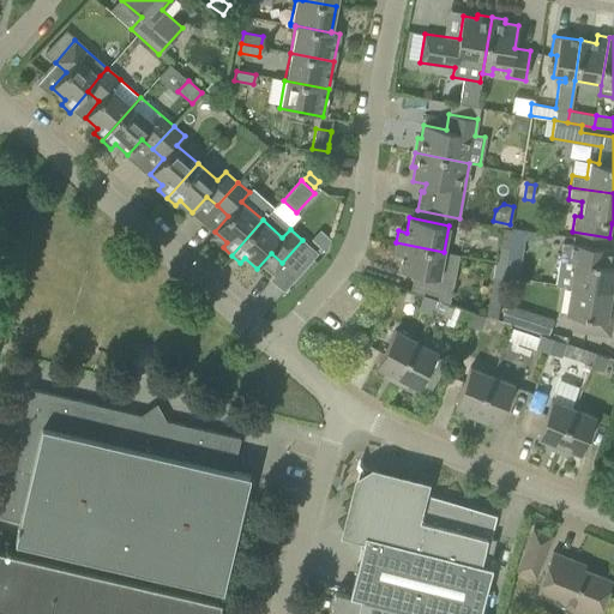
[(326,235),(317,245),(325,252),(329,250),(331,240),(326,235)]
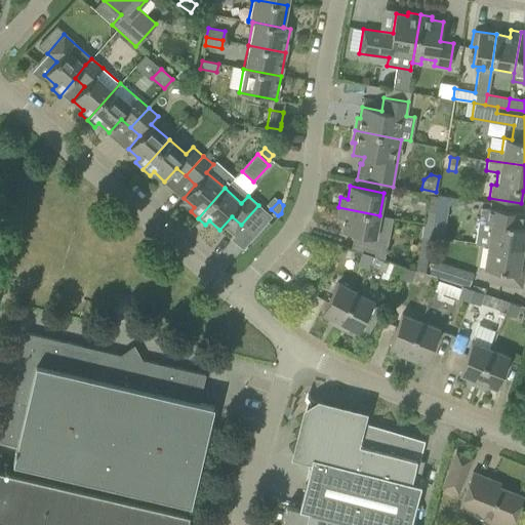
[(475,243),(486,245),(486,244),(523,250),(524,240),(524,227),(524,217),(524,213),(481,206),(475,243)]
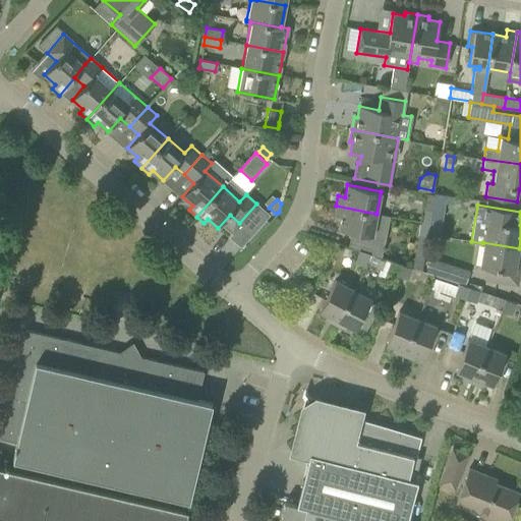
[(358,250),(369,254),(373,255),(379,229),(374,228),(377,214),(336,206),(335,216),(341,217),(339,230),(361,234),(358,250)]
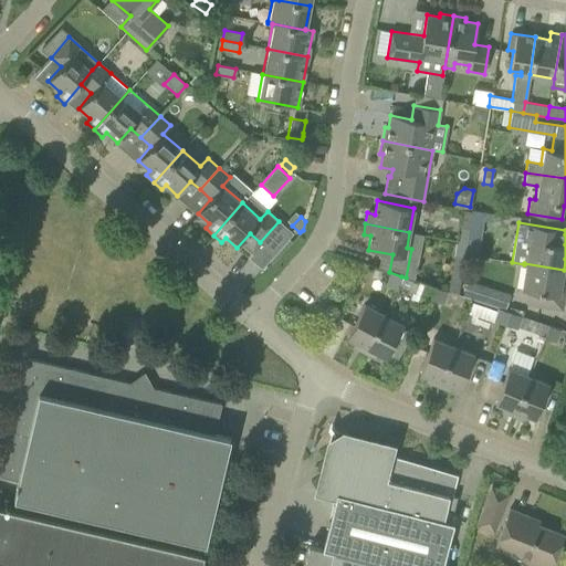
[(460,228),(458,242),(467,243),(468,230),(460,228)]
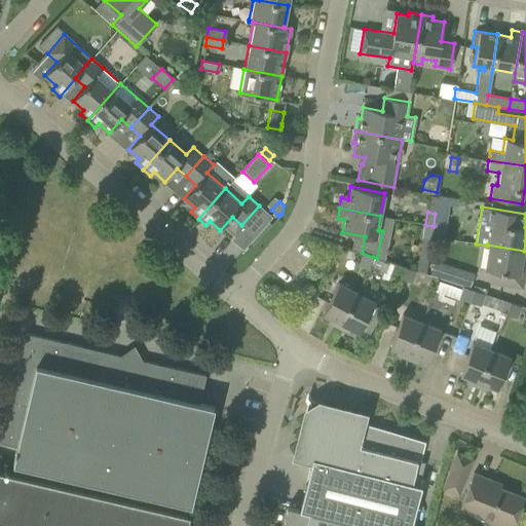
[(435,214),(434,226),(431,236),(444,238),(448,216),(435,214)]
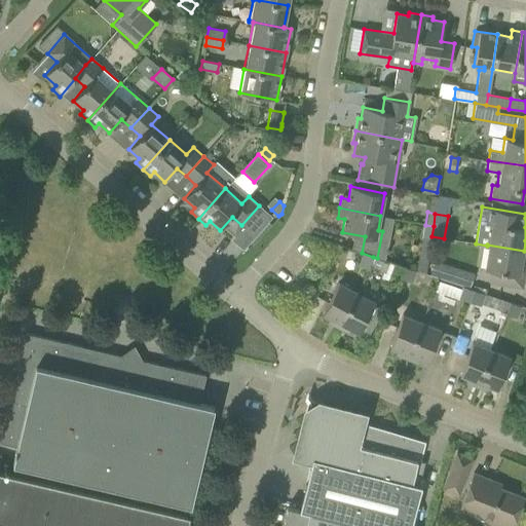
[(434,226),(425,225),(423,238),(431,239),(431,236),(434,226)]
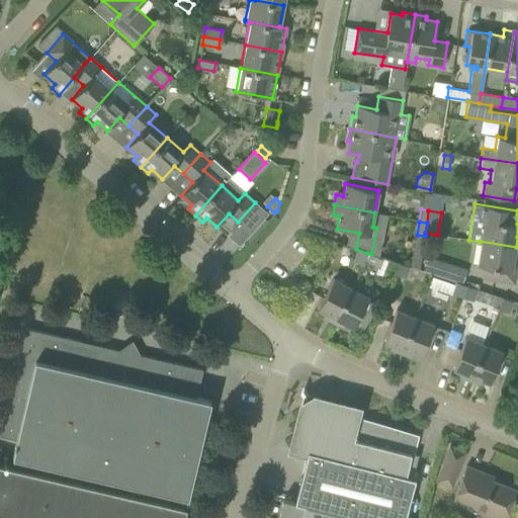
[(480,241),(480,242),(477,264),(484,265),(482,278),(514,284),(517,261),(517,258),(514,257),(516,247),(480,241)]
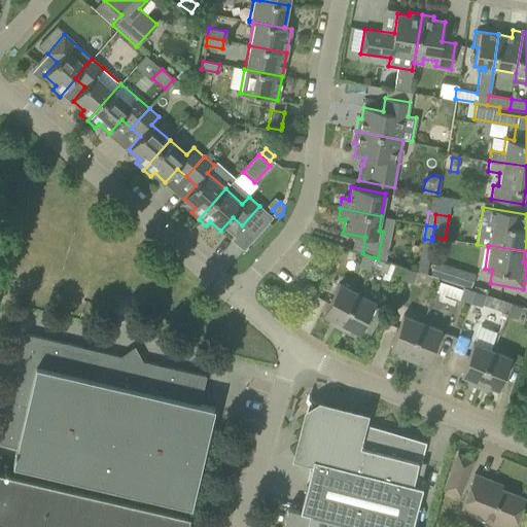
[(374,257),(362,253),(358,265),(370,269),(374,257)]
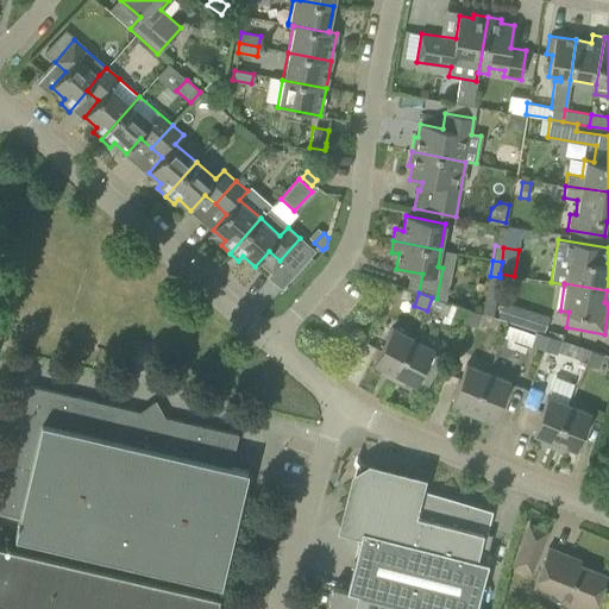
[(434,300),(429,309),(445,315),(450,306),(434,300)]
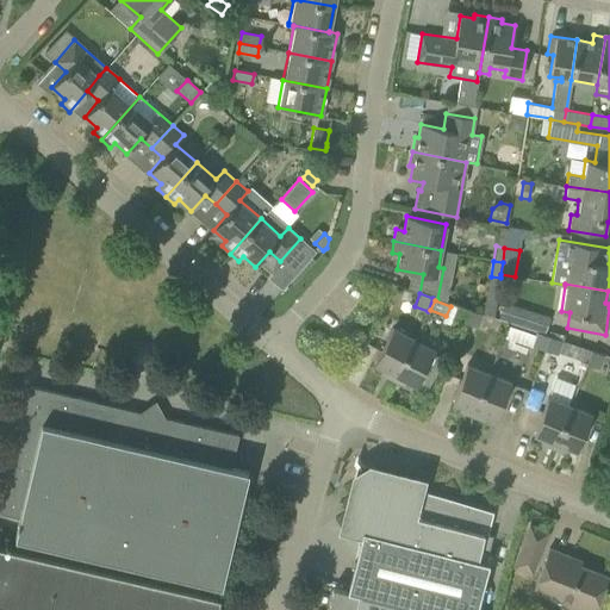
[(503,303),(497,318),(535,331),(543,334),(549,318),(503,303)]
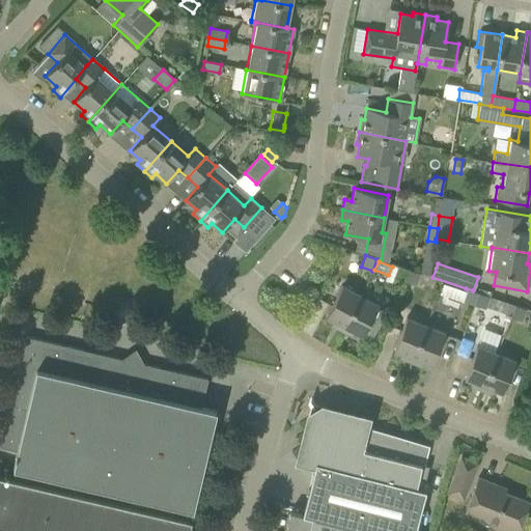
[(397,279),(407,282),(410,271),(401,268),(397,279)]
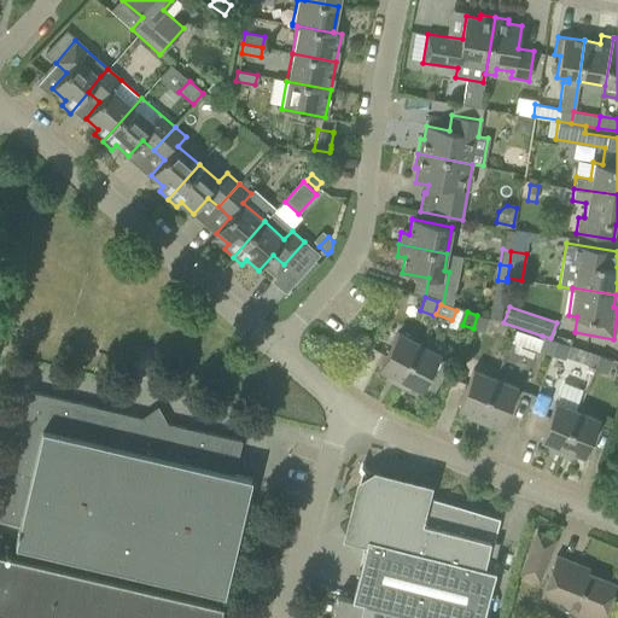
[(477,315),(473,328),(484,331),(488,319),(477,315)]
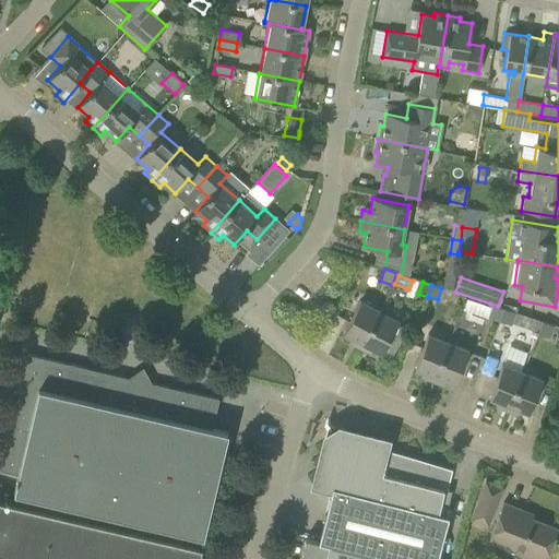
[(348,343),(359,348),(379,310),(360,300),(343,333),(351,337),(348,343)]
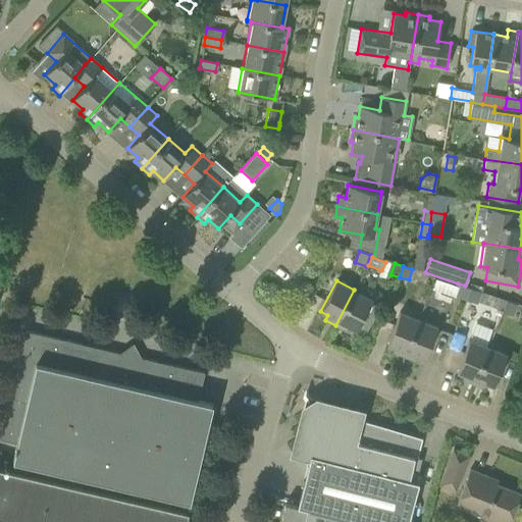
[(455,296),(466,300),(469,288),(465,285),(458,283),(455,296)]
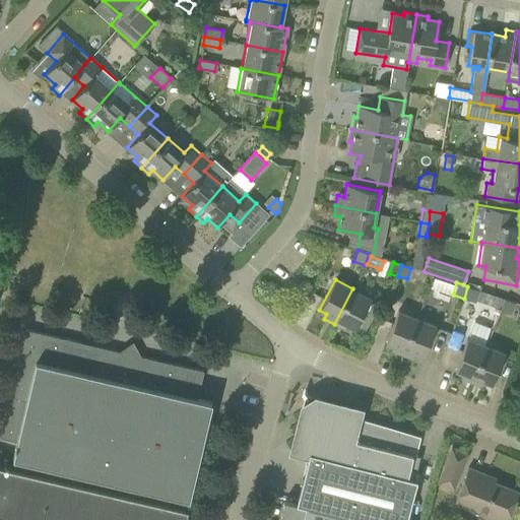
[(467,286),(464,299),(475,303),(478,290),(467,286)]
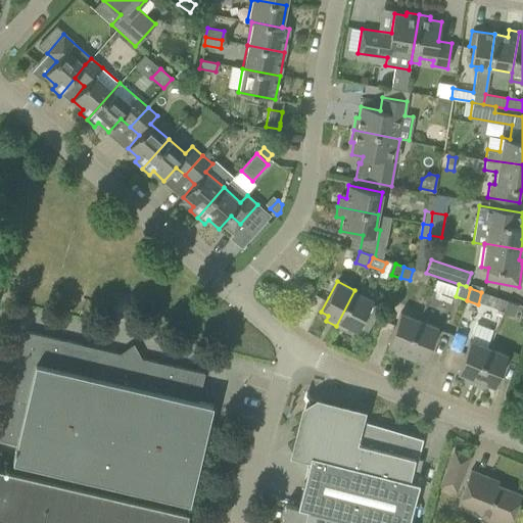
[(354,290),(336,326),(346,331),(348,327),(357,331),(359,326),(367,330),(379,305),(372,302),(373,300),(354,290)]
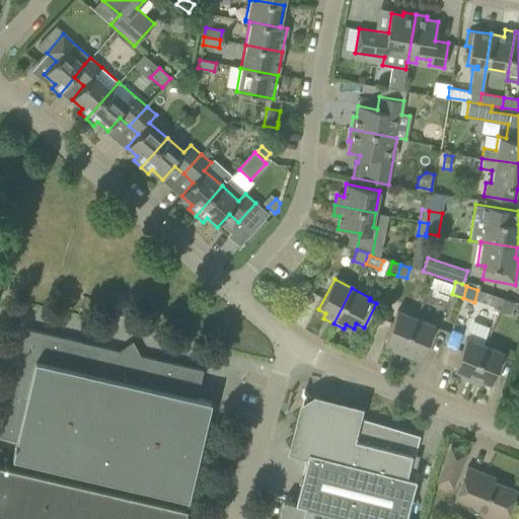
[(514,302),(503,298),(499,310),(510,314),(514,302)]
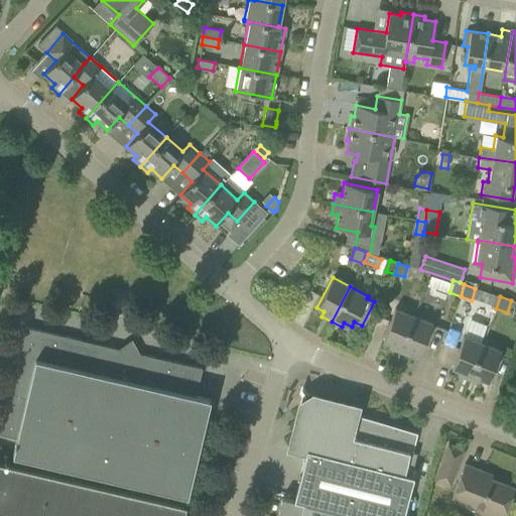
[(388,348),(399,353),(413,315),(395,308),(382,341),(390,344),(388,348)]
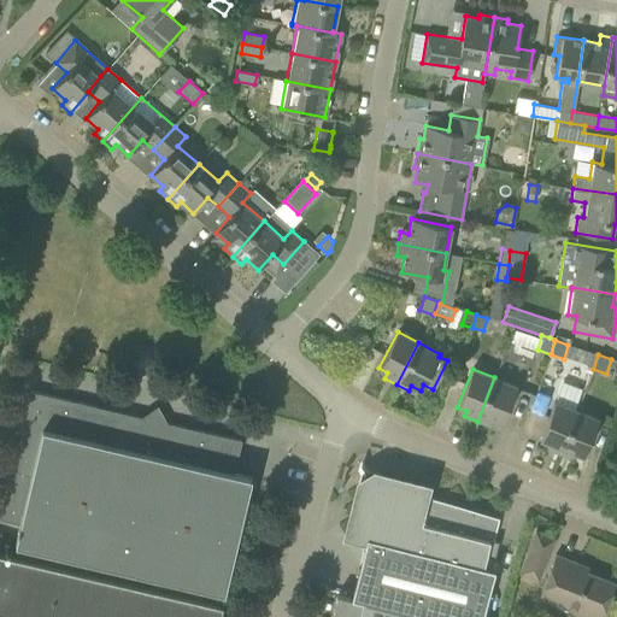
[(494,377),(477,422),(489,427),(492,421),(501,424),(517,386),(494,377)]
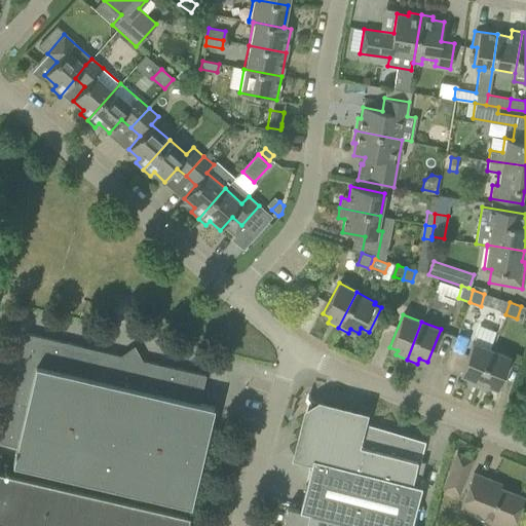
[(0,437),(0,443),(16,447),(12,463),(190,505),(214,407),(199,404),(205,375),(26,333),(0,437)]
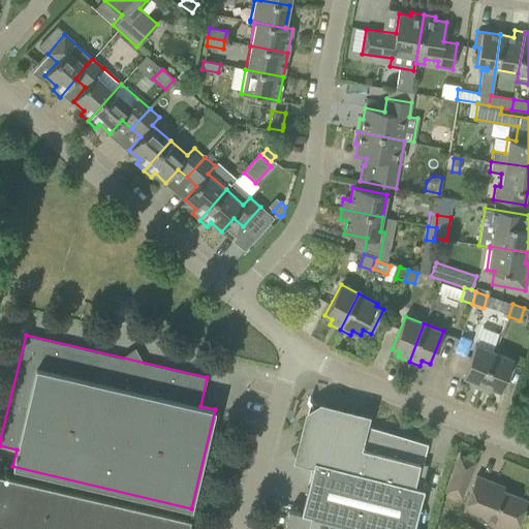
[(455,351),(465,355),(471,340),(461,336),(455,351)]
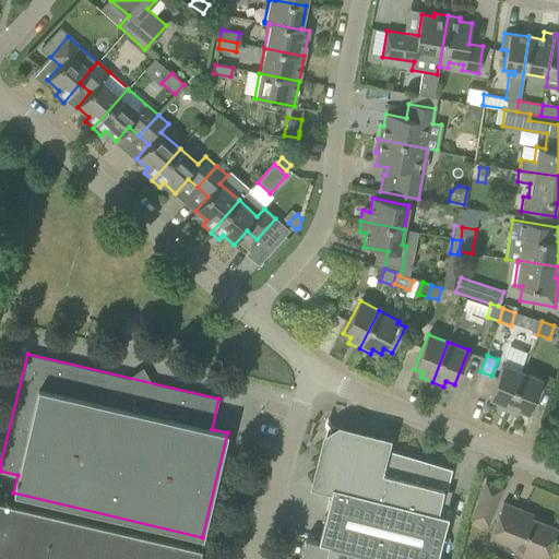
[(495,406),(507,412),(522,371),(502,364),(488,399),(497,402),(495,406)]
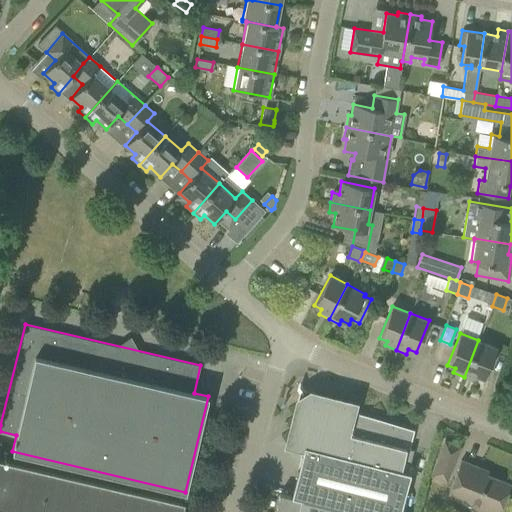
[(478,340),(464,377),(475,381),(476,376),(484,379),(497,347),(478,340)]
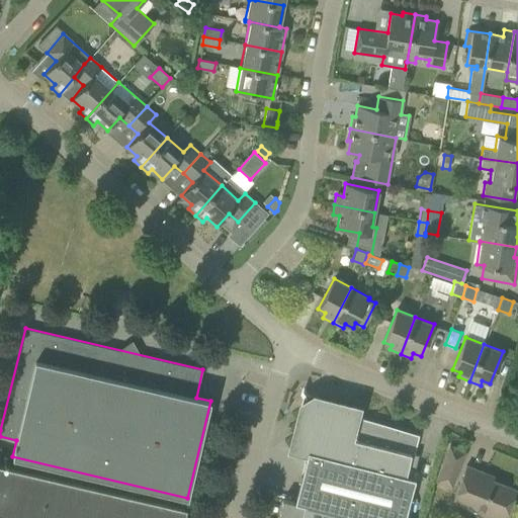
[(307,452),(294,502),(358,517),(403,517),(414,478),(411,477),(416,454),(414,453),(419,434),(355,416),(357,409),(314,398),(313,402),(307,406),(303,405),(291,448),(307,452)]
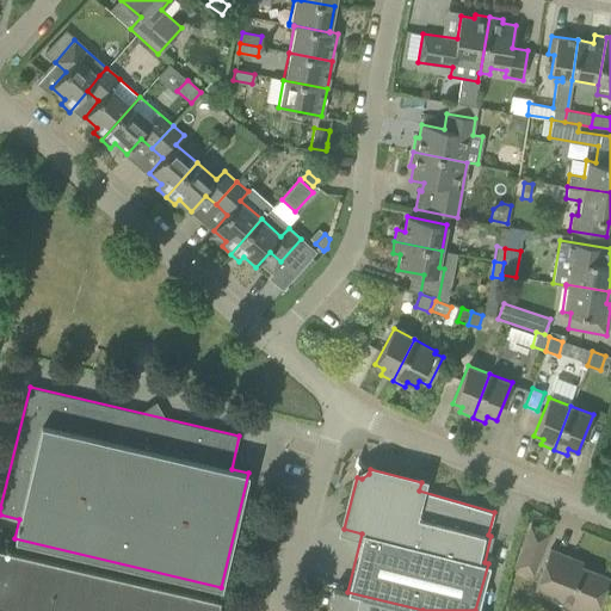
[(530,526),(526,536),(522,549),(539,556),(548,534),(530,526)]
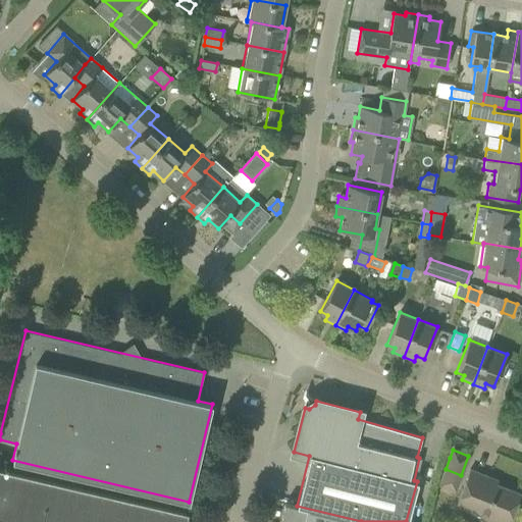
[(0,521),(186,521),(189,511),(0,467),(0,521)]
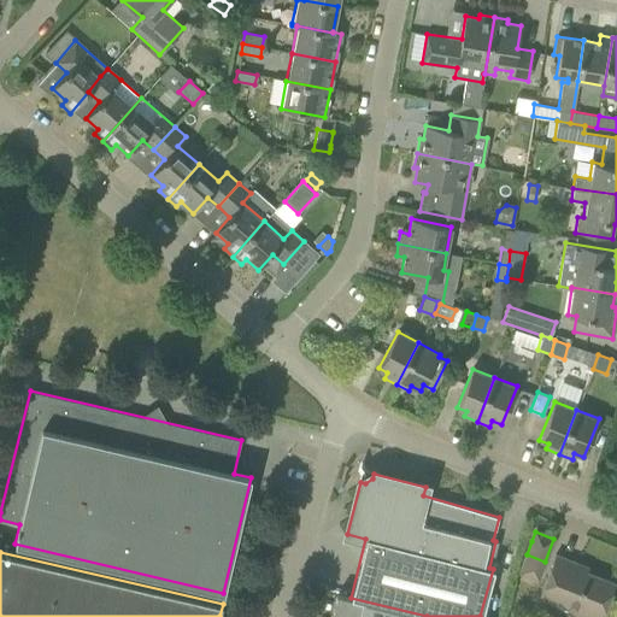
[(576,568),(577,563),(556,554),(539,598),(587,616),(600,616),(615,583),(576,568)]
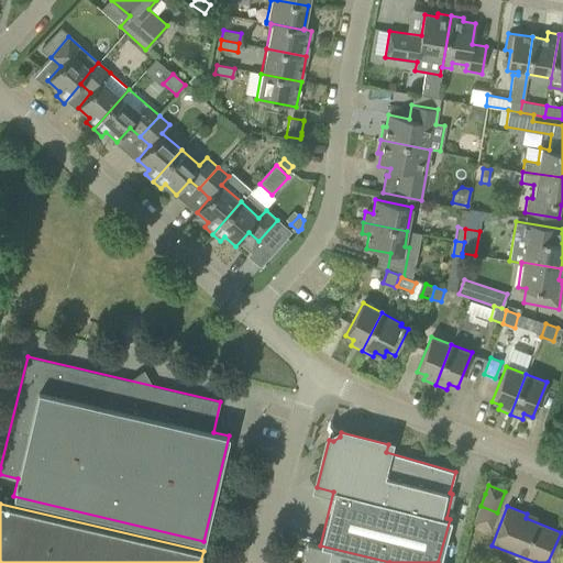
[(389,562),(320,545),(307,542),(301,562),(389,562)]
